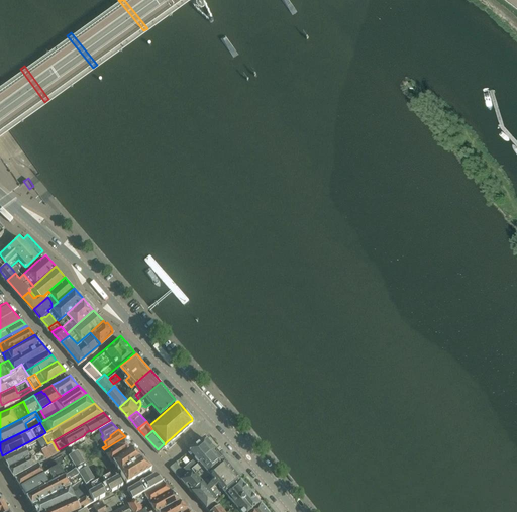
[(42,434),(2,455),(8,466),(40,447),(47,443),(42,434)]
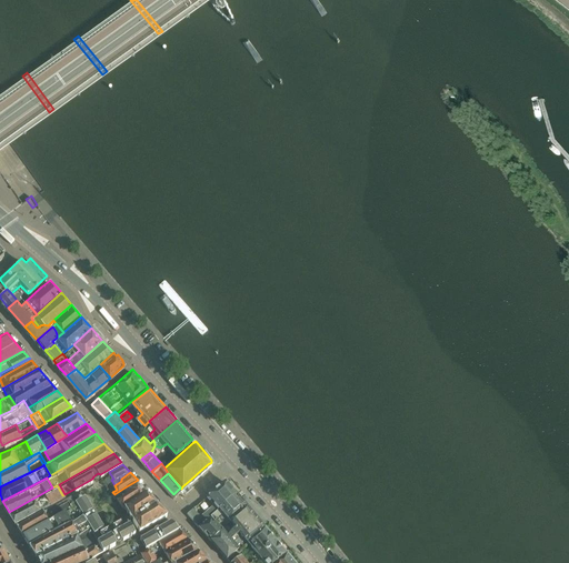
[(215,500),(209,504),(213,510),(213,509),(236,491),(225,478),(208,492),(215,500)]
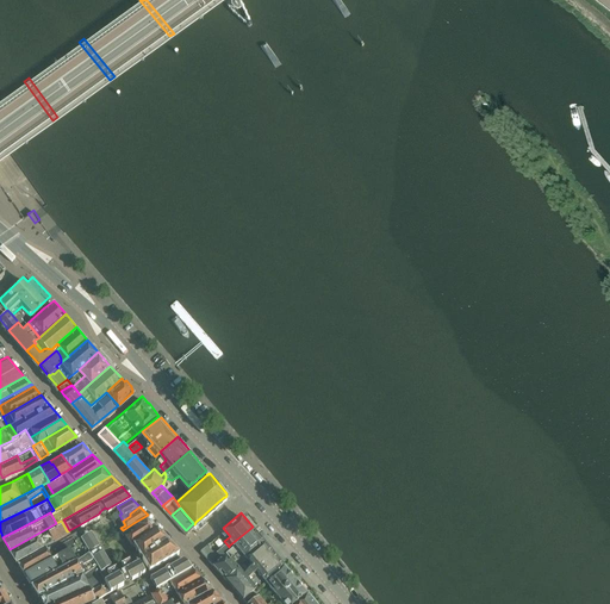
[(148,515),(134,523),(135,527),(125,533),(131,542),(134,541),(157,525),(148,515)]
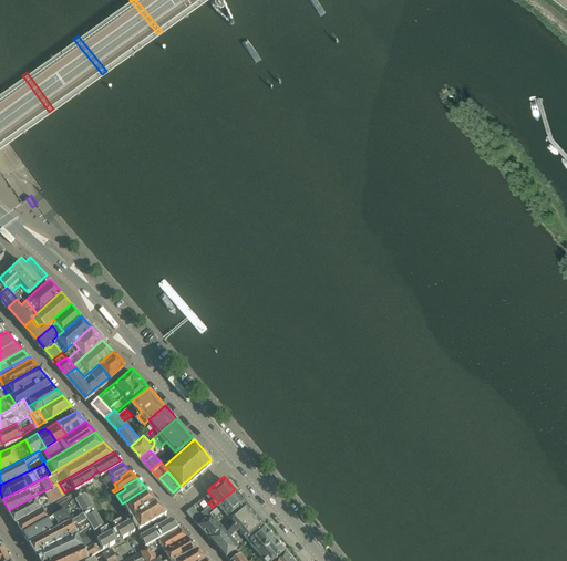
[(57,484),(52,486),(44,490),(51,500),(62,494),(57,484)]
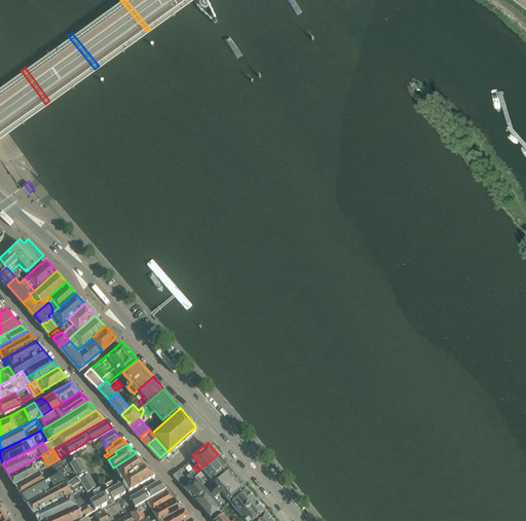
[(76,451),(66,456),(76,475),(80,480),(83,485),(89,497),(96,507),(106,500),(107,498),(112,496),(113,496),(124,490),(119,481),(119,482),(117,479),(115,478),(114,478),(111,480),(111,479),(104,483),(100,486),(100,485),(94,489),(92,487),(97,485),(89,474),(87,473),(84,469),(85,467),(76,451)]
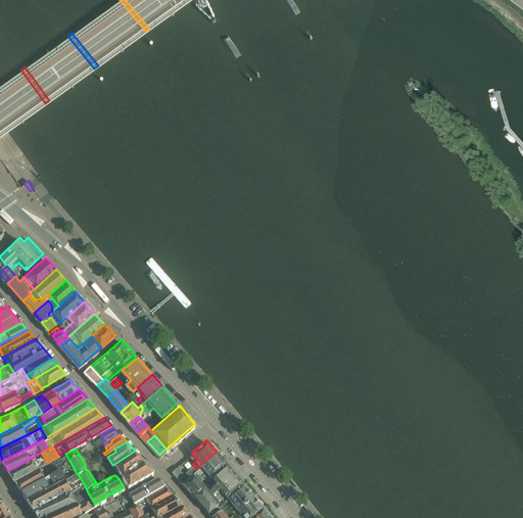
[(153,471),(135,451),(114,464),(117,469),(120,469),(122,473),(122,475),(123,477),(128,485),(153,471)]
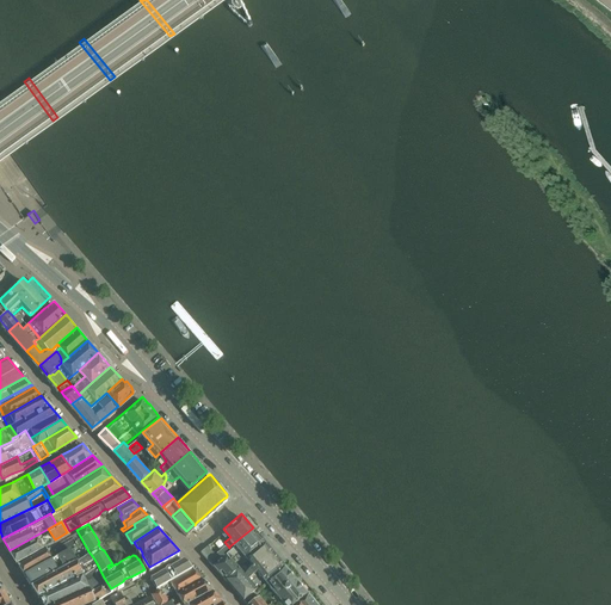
[(264,541),(253,528),(229,547),(229,548),(223,553),(227,557),(229,555),(235,562),(235,566),(264,541)]
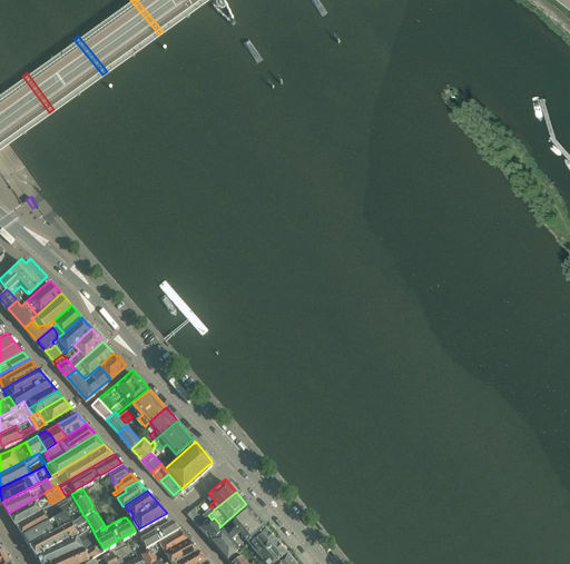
[(51,503),(45,493),(9,513),(16,522),(40,508),(51,503)]
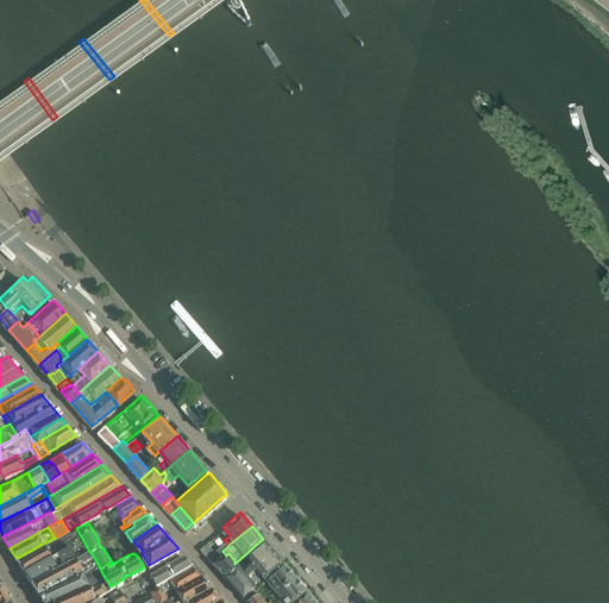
[(76,528),(70,531),(77,541),(25,571),(31,582),(75,558),(88,550),(76,528)]
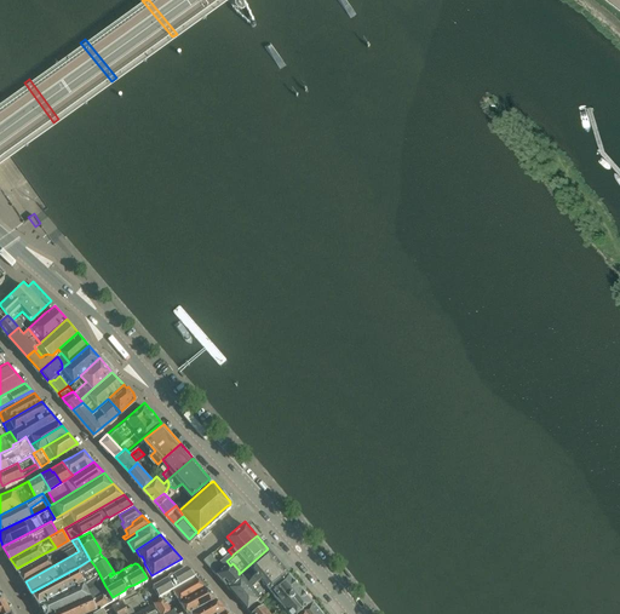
[(46,555),(18,571),(26,581),(79,551),(72,540),(46,555)]
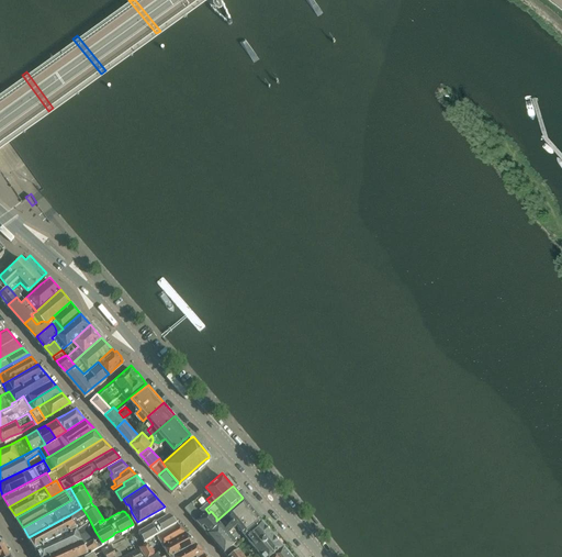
[(243,498),(216,521),(217,523),(215,525),(209,531),(224,549),(233,542),(235,539),(244,533),(261,519),(243,498)]
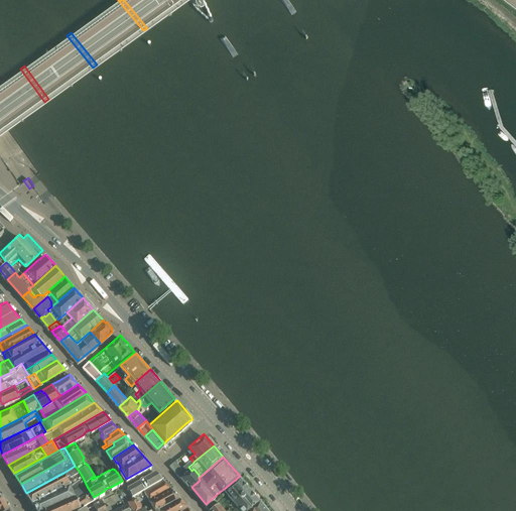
[(194,463),(189,458),(182,464),(182,465),(181,466),(175,458),(169,463),(180,476),(186,469),(188,467),(194,463)]
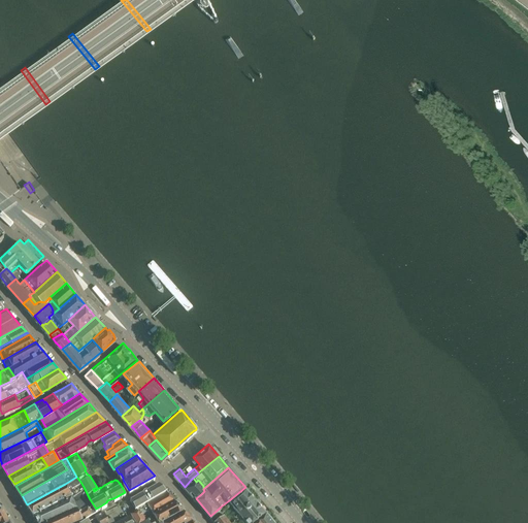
[(65,484),(27,504),(33,514),(71,494),(84,487),(80,482),(76,477),(65,484)]
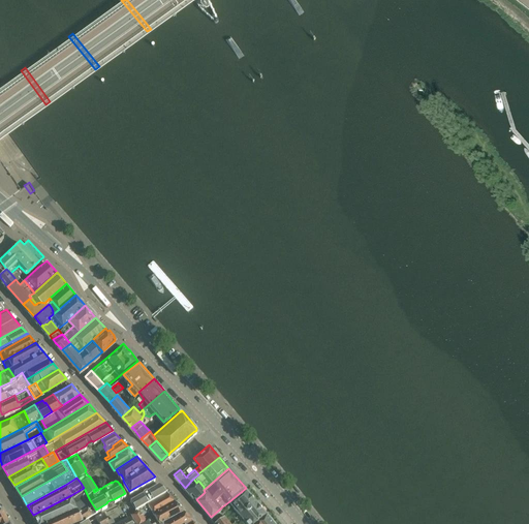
[(191,481),(185,488),(196,499),(203,494),(205,492),(204,490),(204,487),(198,481),(196,483),(193,479),(191,481)]
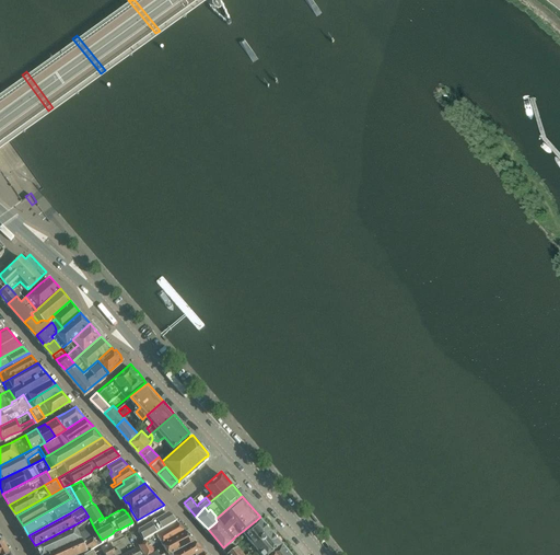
[(156,518),(152,520),(150,520),(138,527),(143,536),(155,530),(155,531),(176,518),(168,509),(158,516),(156,518)]
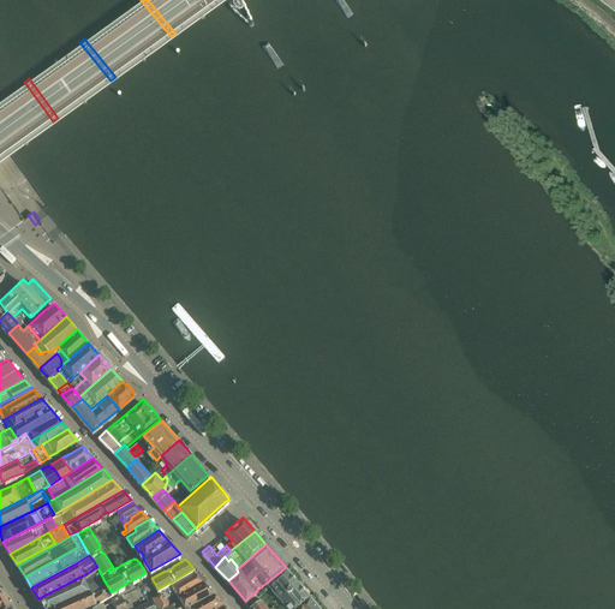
[(105,581),(97,567),(83,575),(39,598),(46,608),(90,590),(105,581)]
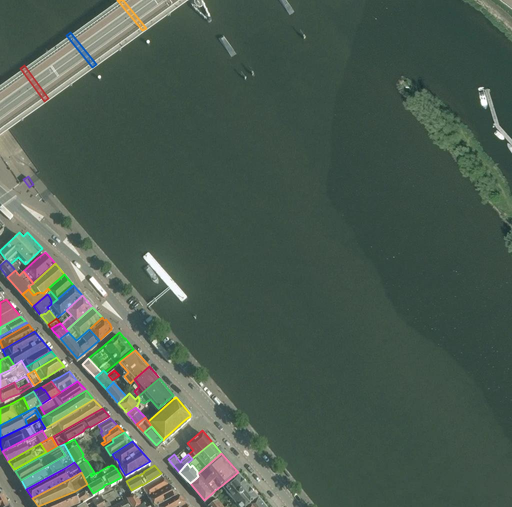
[(238,472),(222,485),(229,493),(228,495),(230,498),(247,484),(238,472)]
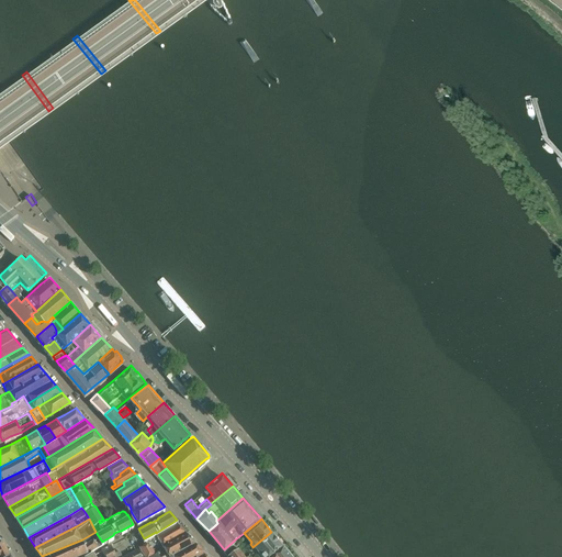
[(156,533),(139,543),(138,544),(145,556),(146,556),(156,550),(152,544),(160,538),(164,545),(187,532),(177,520),(156,533)]
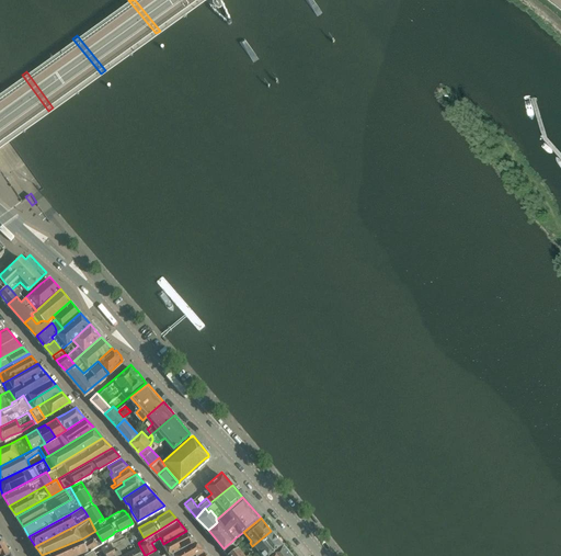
[(102,541),(95,531),(82,539),(87,549),(102,541)]
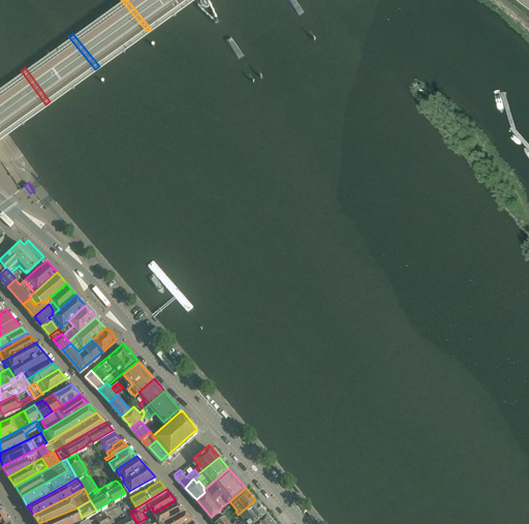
[(157,518),(151,522),(151,523),(155,523),(183,509),(176,500),(154,513),(157,518)]
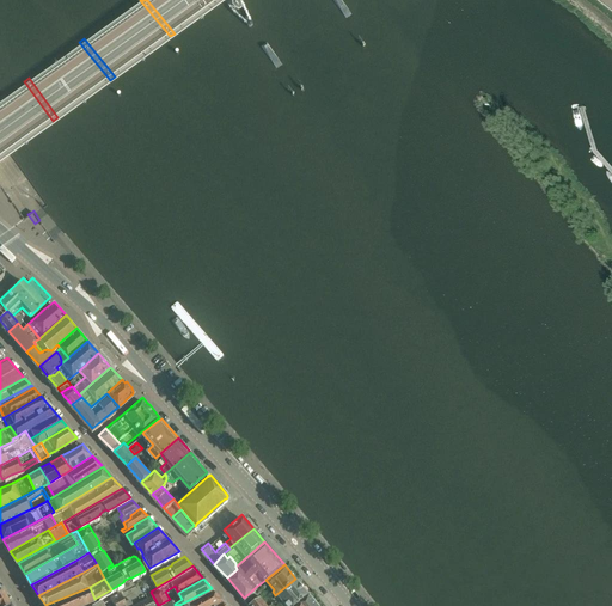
[(291,605),(307,593),(295,579),(275,595),(283,605),(291,605)]
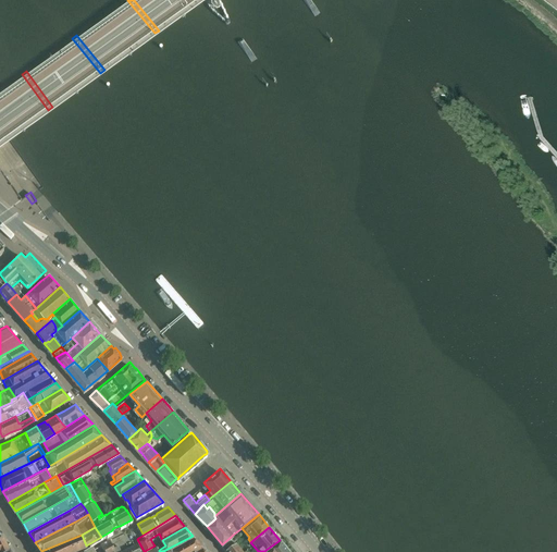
[(82,535),(41,551),(71,551),(86,546),(82,535)]
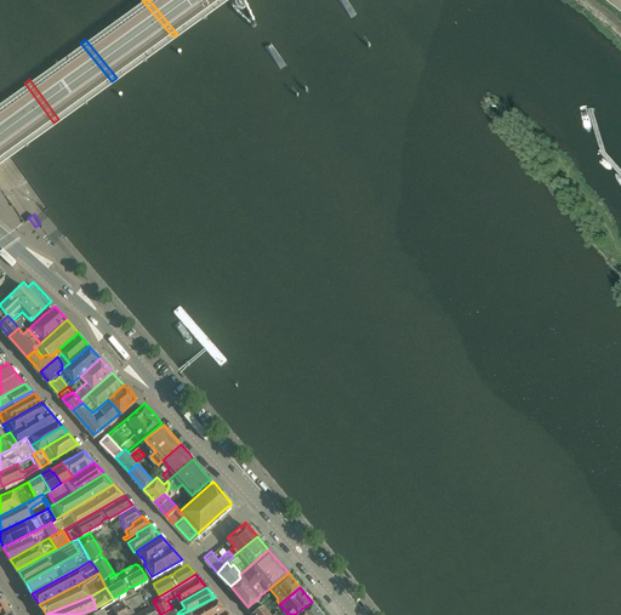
[(182,614),(214,614),(226,609),(216,597),(215,597),(182,614)]
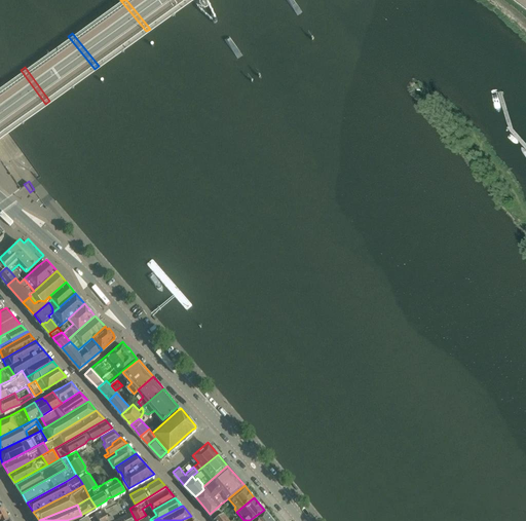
[(2,507),(0,508),(0,520),(2,520),(9,518),(2,507)]
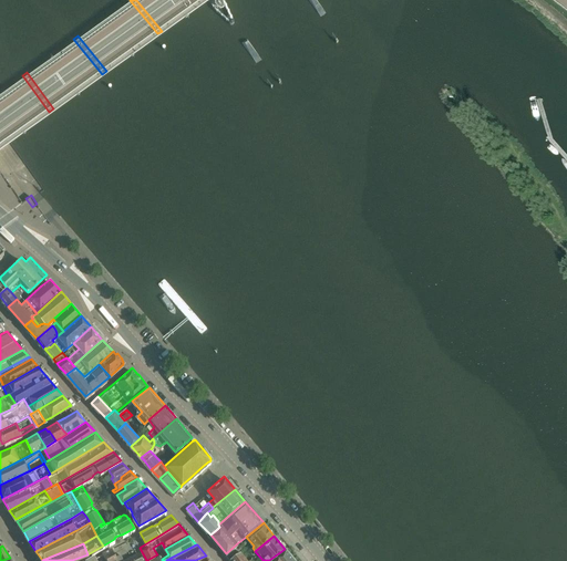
[(111,546),(102,550),(106,560),(115,560),(119,560),(117,558),(123,556),(121,551),(117,552),(115,553),(111,546)]
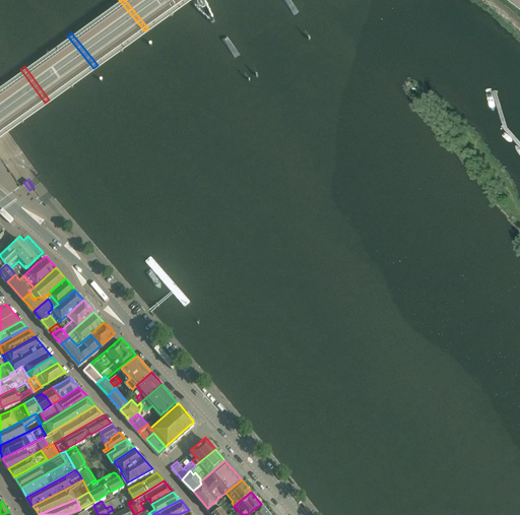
[(219,506),(215,501),(207,508),(210,511),(218,507),(219,506)]
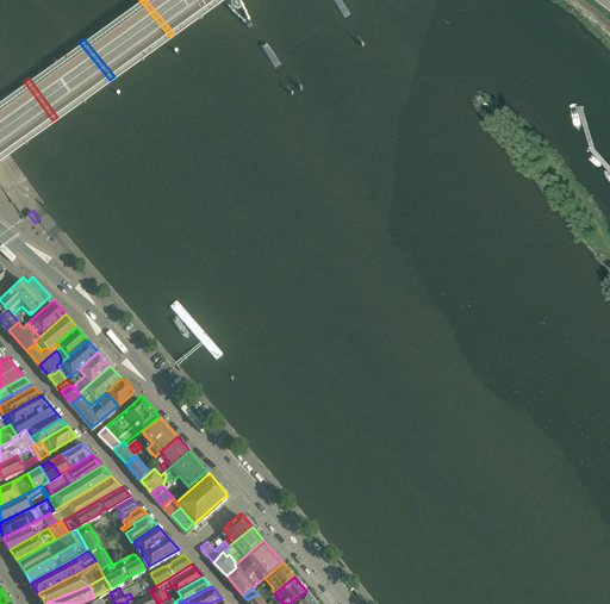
[(316,603),(317,603),(306,591),(290,603),(316,603)]
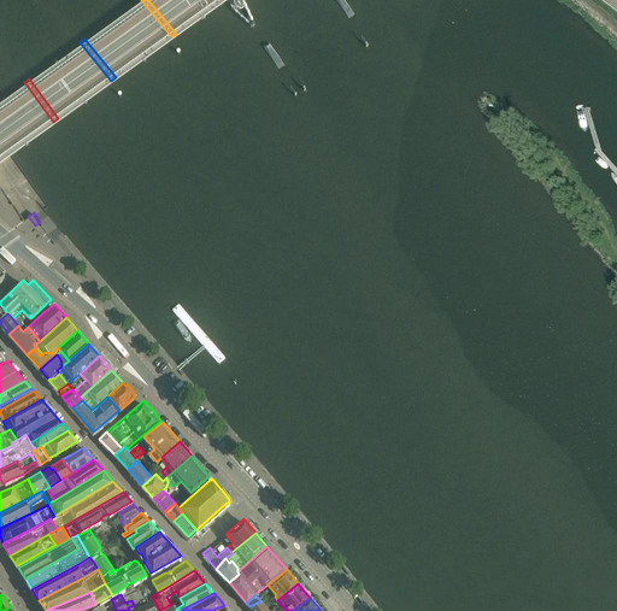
[(116,610),(111,599),(103,603),(106,610),(116,610)]
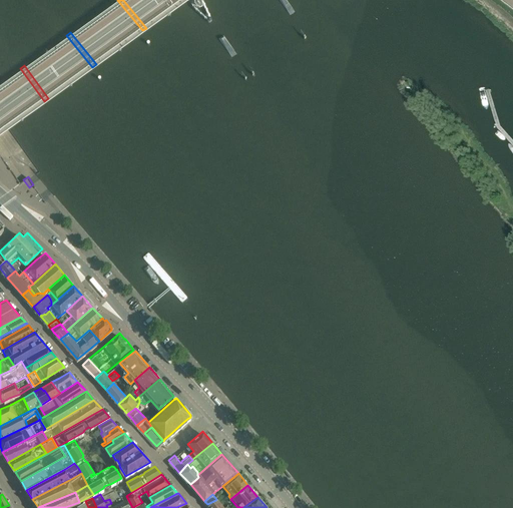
[(125,498),(109,506),(110,507),(129,507),(131,507),(131,506),(129,507),(125,498)]
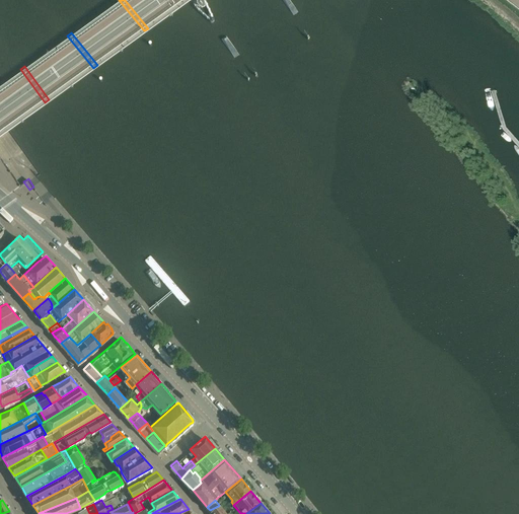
All buildings are outlined.
